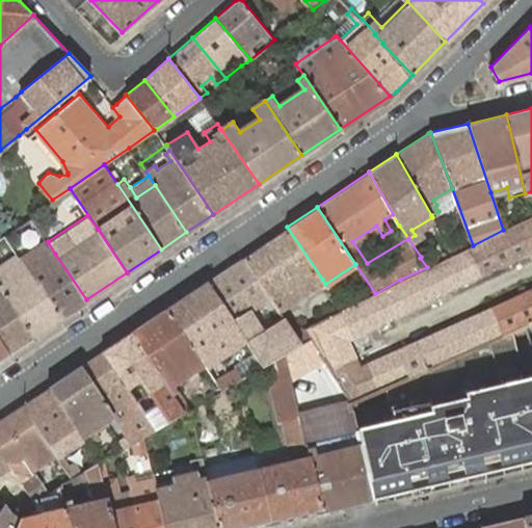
[(531,290),(528,293),(493,309),(427,339),(365,367),(361,369),(357,362),(347,339),(351,336),(413,306),(458,283),(478,273),(531,246),(531,215),(530,216),(503,230),(473,245),(466,248),(453,255),(427,267),(400,280),(375,293),(342,309),(339,311),(304,327),(312,337),(325,360),(335,372),(352,400),(375,390),(384,386),(437,362),(503,333),(519,326),(531,319),(531,290)]
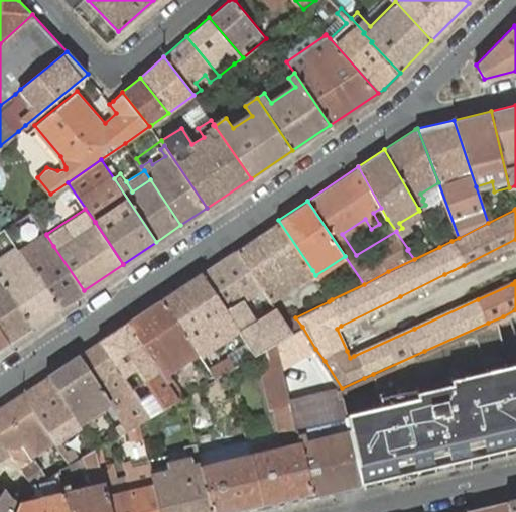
[(278,220),(237,248),(262,286),(270,298),(312,270),(278,220)]
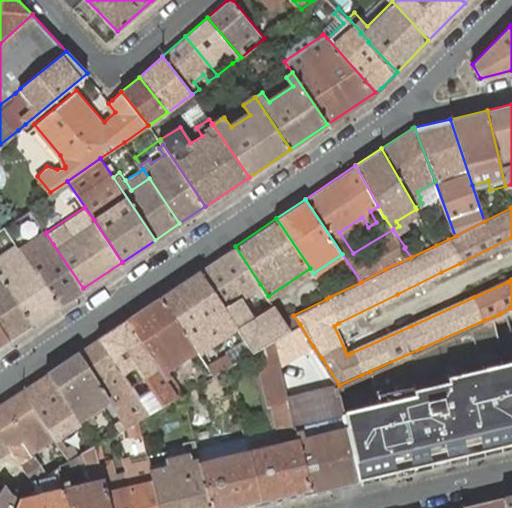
[(58,305),(83,288),(53,244),(28,262),(58,305)]
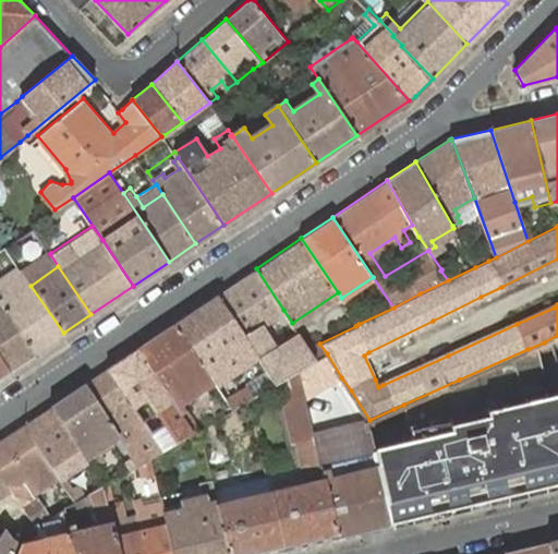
[(299,370),(316,360),(307,347),(304,341),(275,359),(262,338),(259,339),(254,330),(283,310),(256,268),(218,293),(251,345),(257,356),(276,383),(286,377),(299,370)]
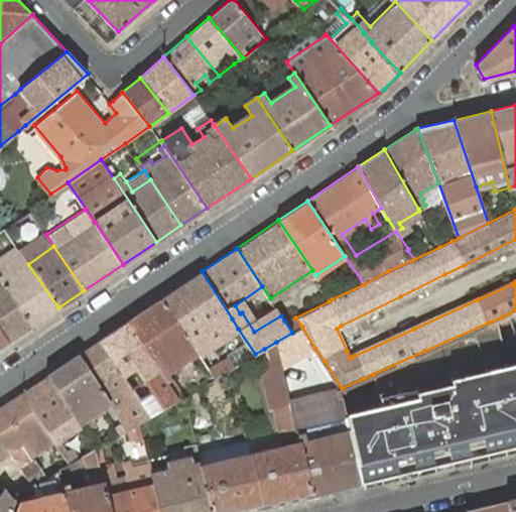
[(21,253),(0,266),(0,274),(32,324),(58,307),(28,264),(21,253)]
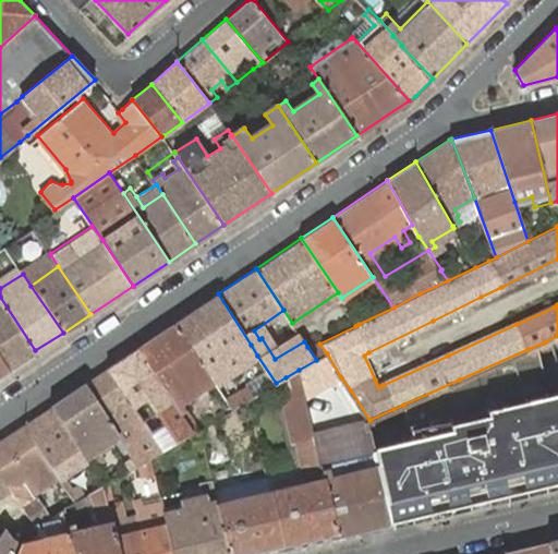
[(218,293),(177,322),(208,369),(215,378),(217,382),(257,356),(251,345),(218,293)]
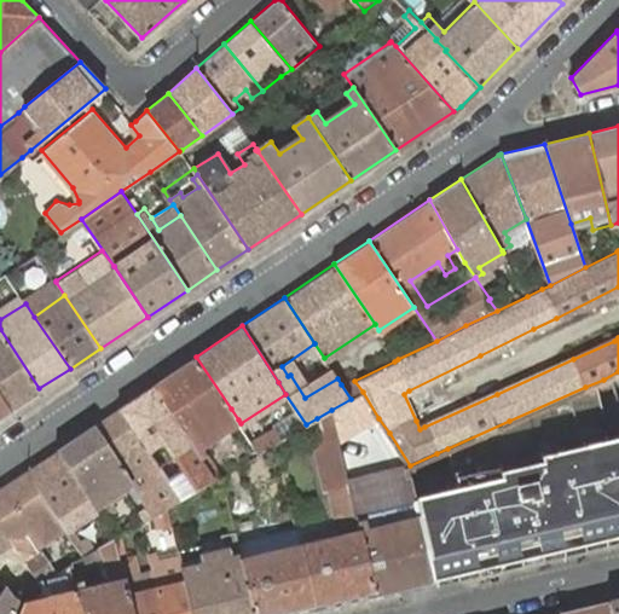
[(39,388),(0,329),(0,394),(10,409),(39,388)]
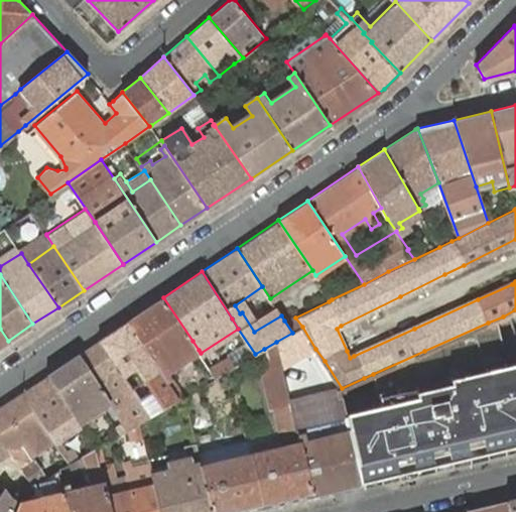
[(179,398),(185,394),(173,375),(172,376),(168,370),(161,360),(178,350),(181,354),(190,349),(187,344),(192,341),(163,297),(127,322),(166,380),(179,398)]
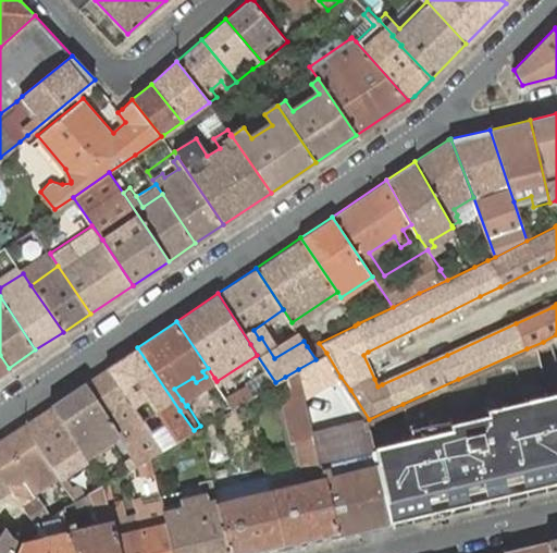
[(316,359),(326,353),(319,343),(307,346),(316,359)]
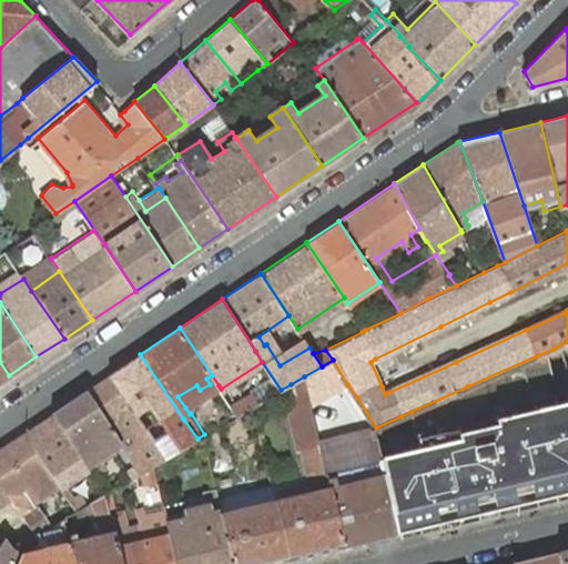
[(165,457),(198,439),(183,419),(140,354),(110,374),(165,457)]
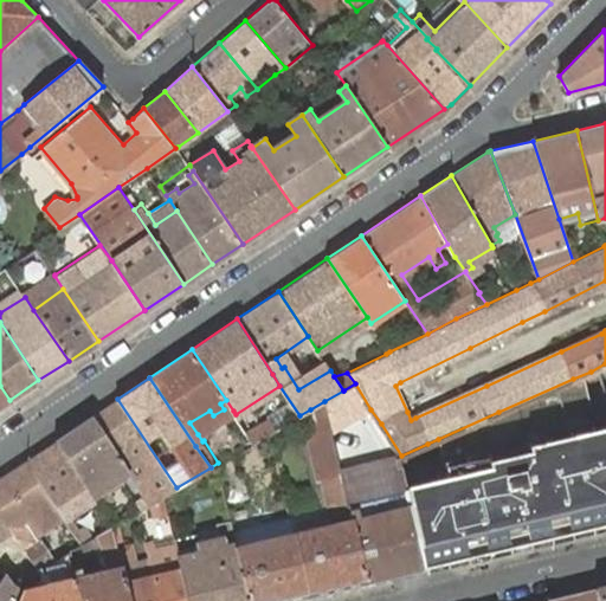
[(331,432),(371,409),(355,383),(343,391),(324,401),(331,432)]
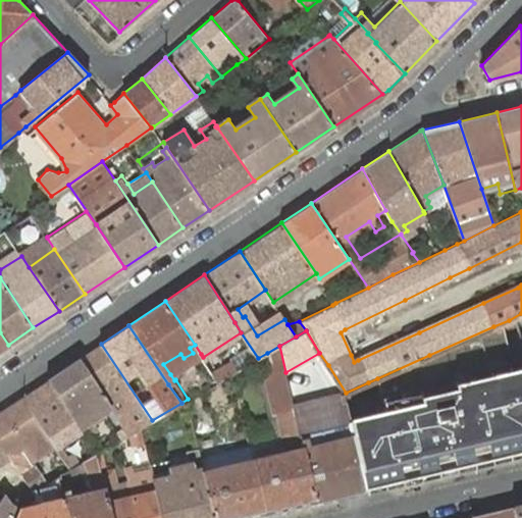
[(0,332),(0,350),(8,345),(0,332)]
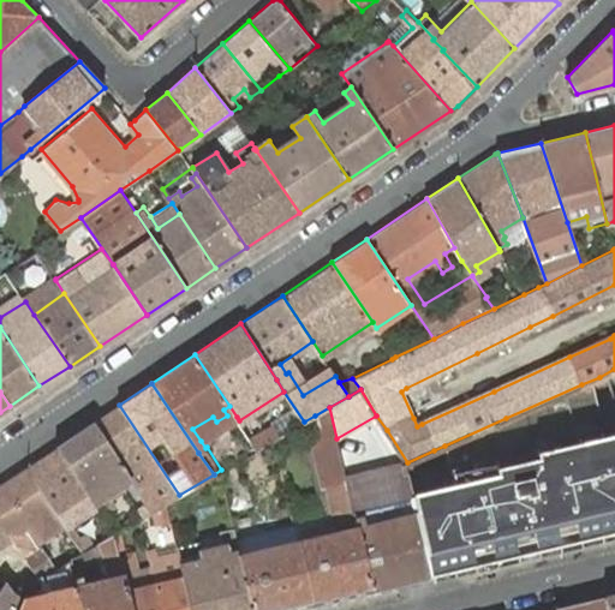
[(153,510),(166,502),(179,495),(119,405),(94,422),(124,467),(115,472),(120,478),(127,473),(131,478),(147,501),(138,506),(144,515),(153,510)]
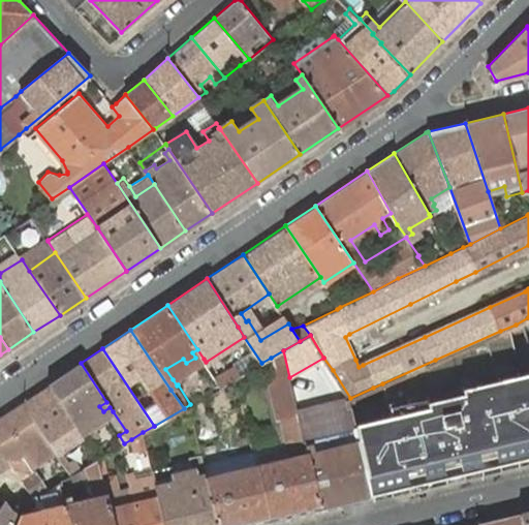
[(298,410),(289,377),(283,350),(271,358),(276,367),(267,371),(277,418),(281,418),(286,438),(252,446),(256,464),(269,520),(320,507),(307,453),(298,410)]
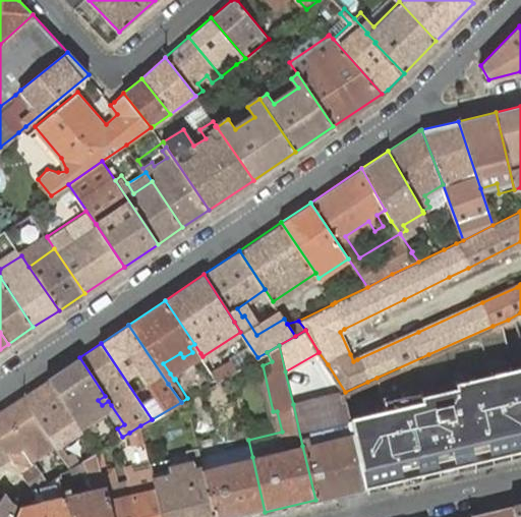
[(163,363),(170,374),(187,362),(183,357),(180,353),(163,363)]
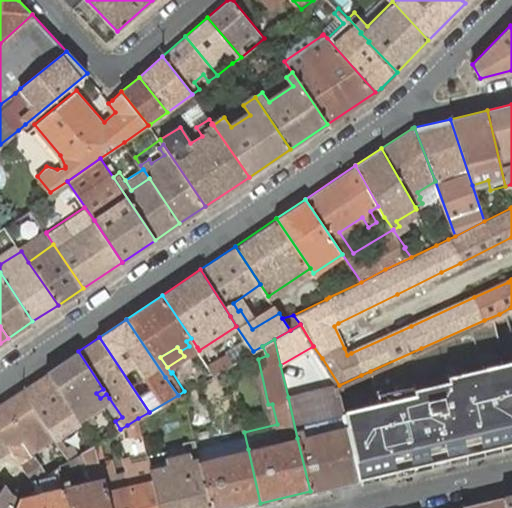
[(95,443),(100,441),(109,435),(92,409),(102,402),(109,398),(106,394),(100,398),(96,393),(103,389),(78,351),(48,371),(78,418),(80,421),(95,443)]
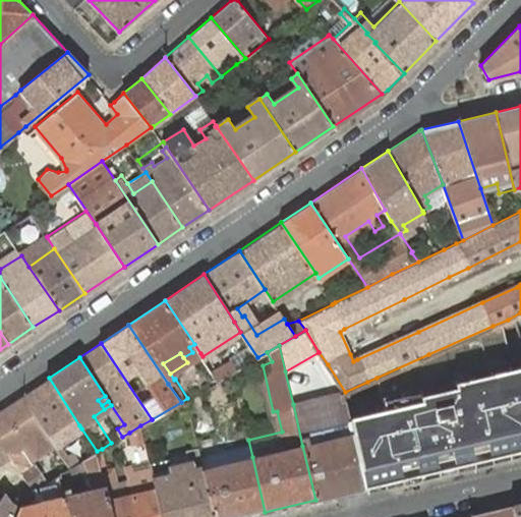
[(212,370),(219,380),(232,371),(238,369),(232,359),(212,370)]
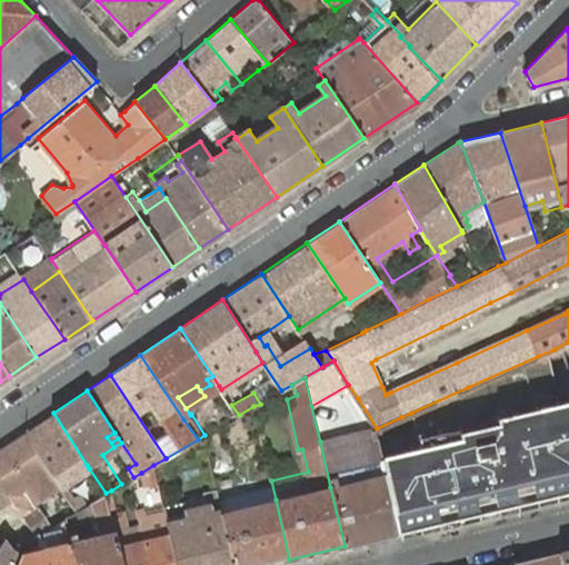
[(530,503),(568,493),(568,403),(497,420),(498,426),(458,436),(459,440),(420,449),(381,459),(399,534),(420,528),(438,525),(478,515),(493,512),(518,505),(530,503)]
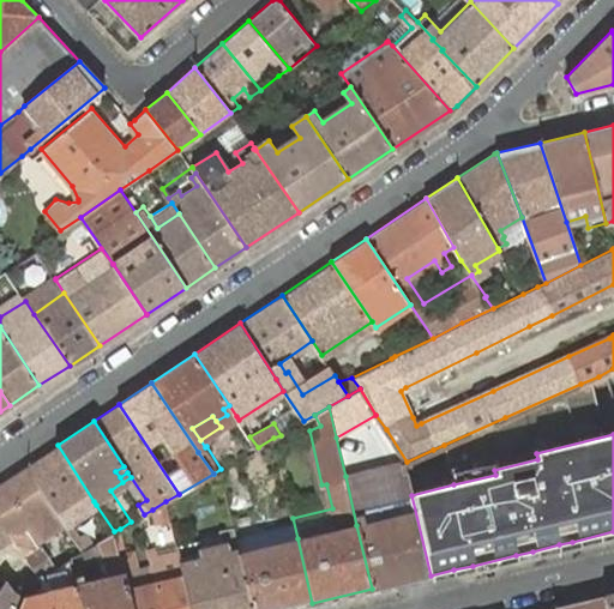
[(71,522),(96,505),(94,501),(58,445),(28,465),(61,517),(65,523),(83,549),(94,543),(86,532),(80,536),(71,522)]
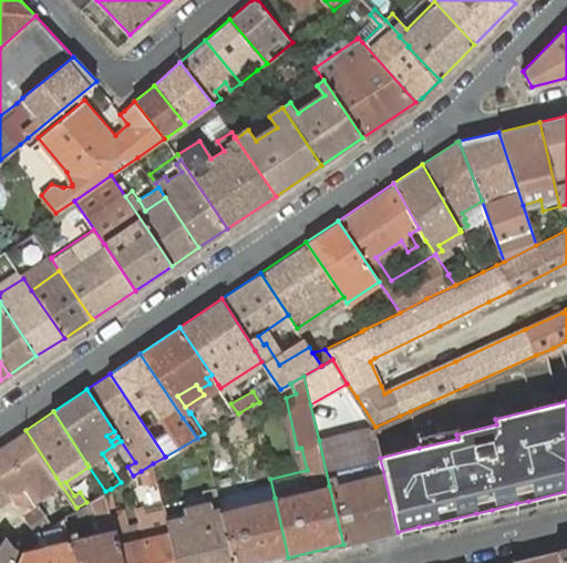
[(260,437),(258,425),(250,426),(253,439),(260,437)]
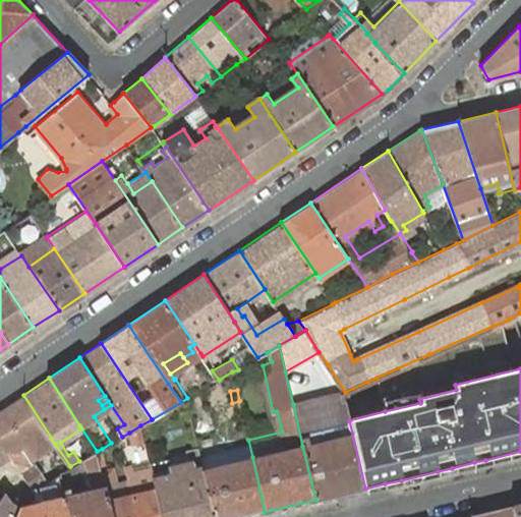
[(349,420),(347,415),(342,393),(293,404),(302,446),(315,500),(365,489),(349,420)]
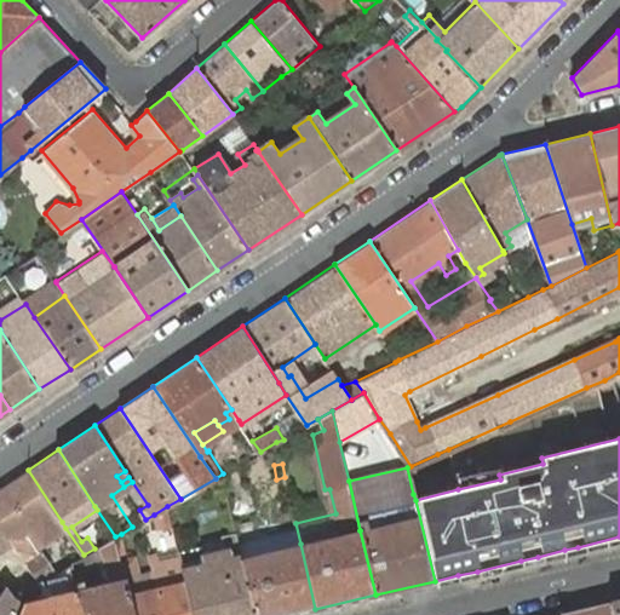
[(42,579),(51,574),(34,547),(65,528),(62,522),(28,470),(0,488),(0,521),(22,556),(39,581),(42,579)]
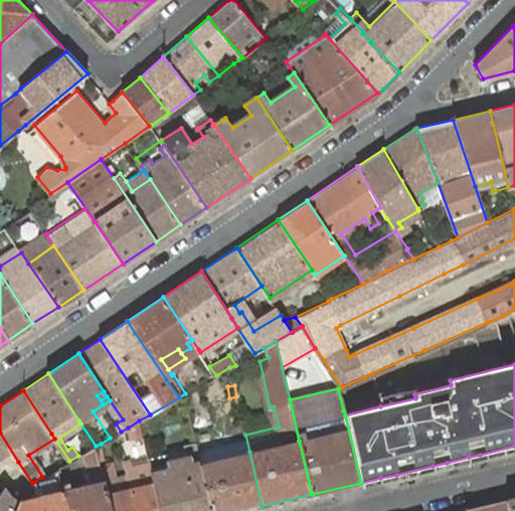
[(22,488),(32,483),(18,462),(0,433),(0,481),(4,486),(6,489),(11,485),(2,473),(12,466),(17,471),(13,476),(22,488)]
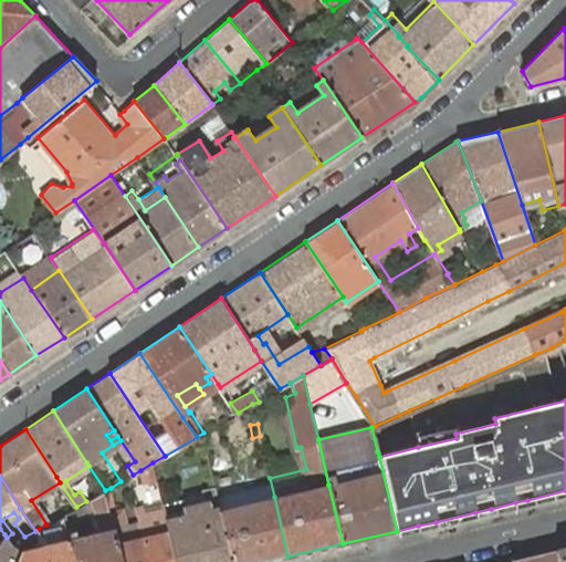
[(176,561),(233,561),(221,510),(221,508),(216,486),(205,489),(208,502),(184,508),(182,499),(163,503),(164,508),(167,520),(167,524),(176,561)]
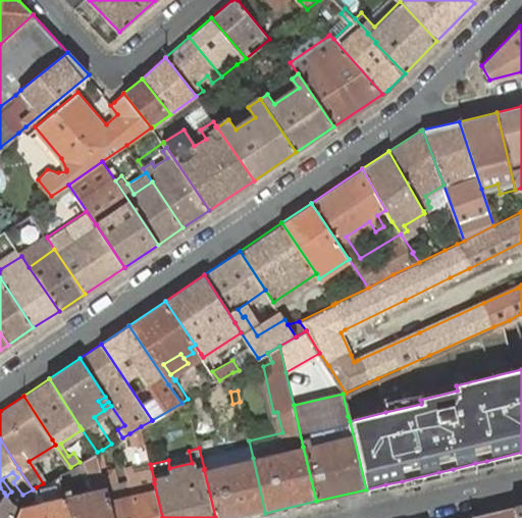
[(111,517),(137,517),(131,488),(127,479),(116,482),(112,466),(106,468),(102,450),(97,452),(95,453),(104,487),(106,495),(111,517)]
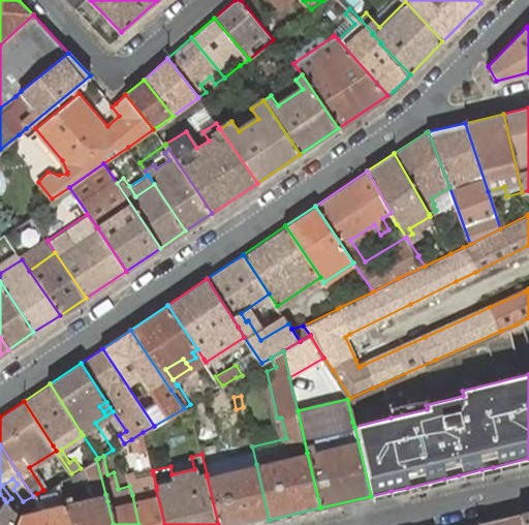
[(69,524),(113,524),(107,501),(105,494),(96,459),(85,466),(96,496),(71,502),(68,490),(62,492),(65,503),(69,524)]
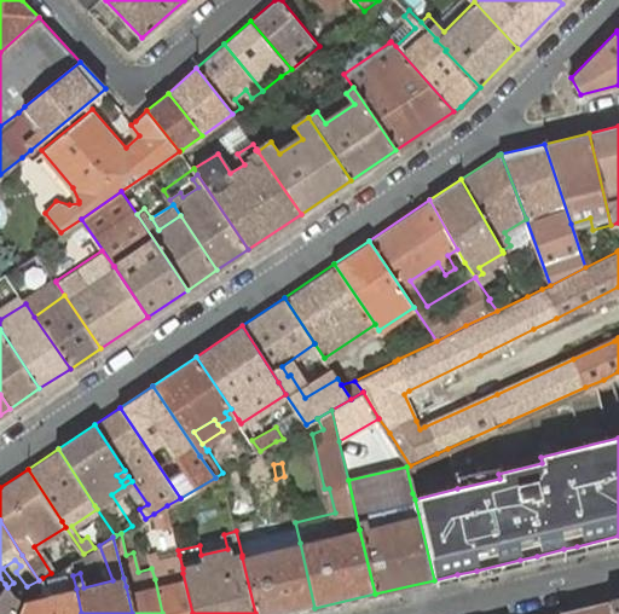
[(242,557),(255,613),(288,613),(314,608),(300,543),(242,557)]
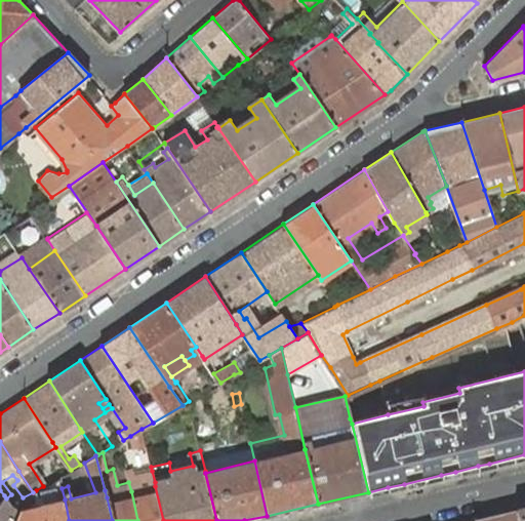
[(137,520),(163,520),(155,486),(155,482),(152,471),(127,477),(128,482),(131,491),(137,520)]
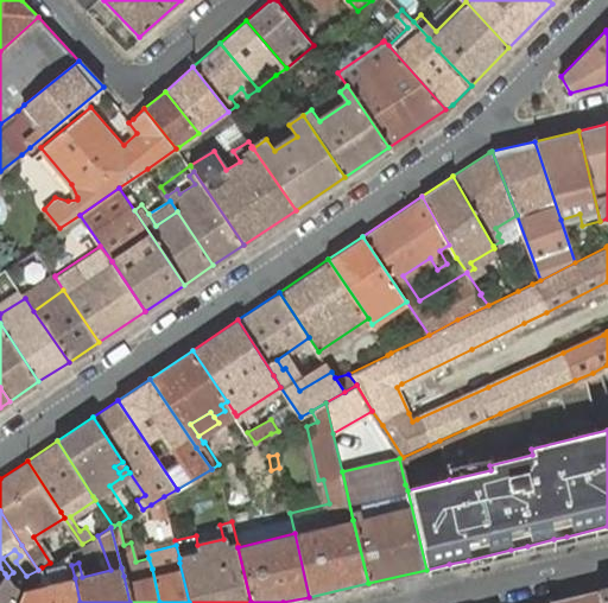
[(80,602),(75,578),(71,565),(68,552),(50,563),(42,567),(45,575),(45,585),(48,602),(80,602)]
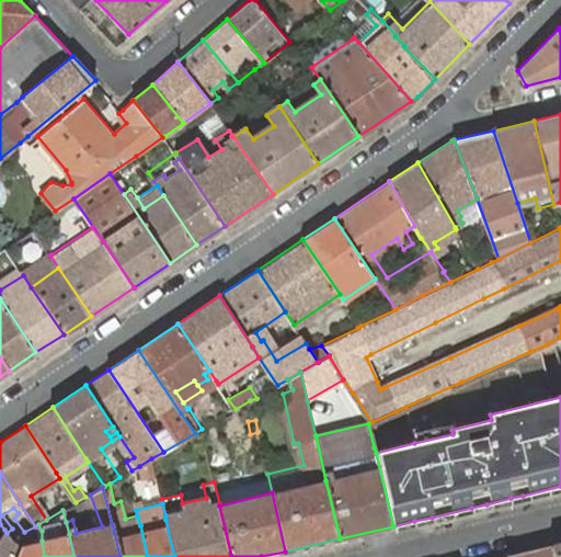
[(16,556),(44,556),(42,541),(42,531),(38,524),(35,526),(24,532),(12,540),(22,545),(16,556)]
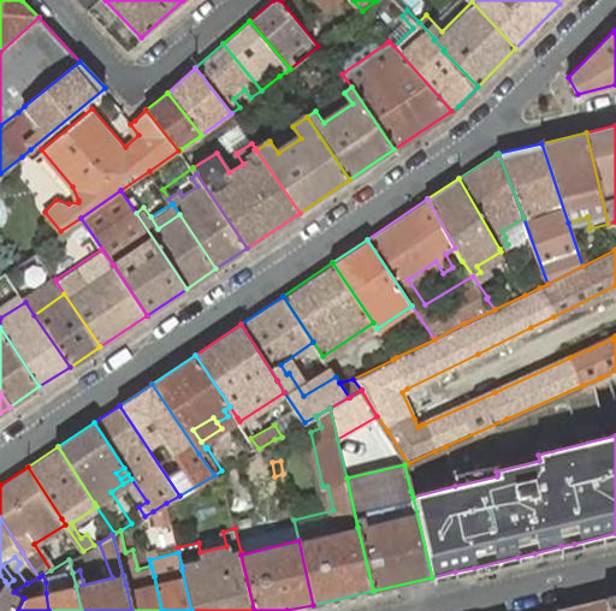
[(0,610),(18,610),(24,598),(13,592),(7,585),(5,581),(0,588),(0,610)]
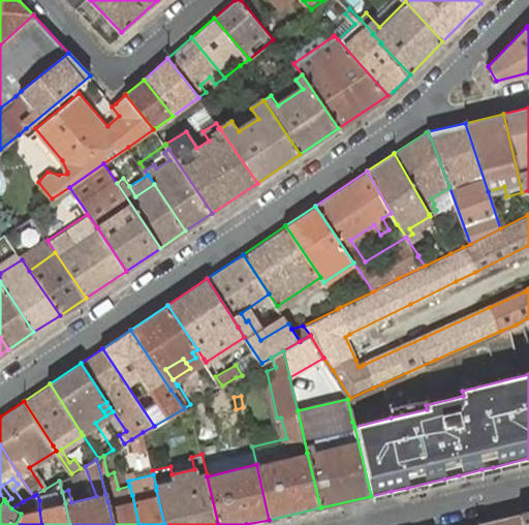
[(524,524),(521,513),(478,523),(478,524),(524,524)]
